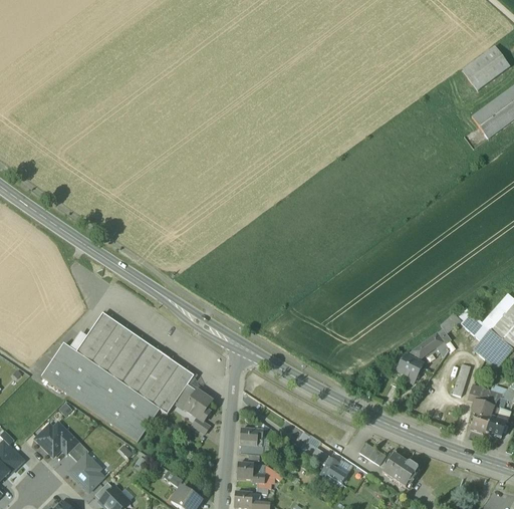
[(495,44),(463,68),(478,88),(510,64),(495,44)]
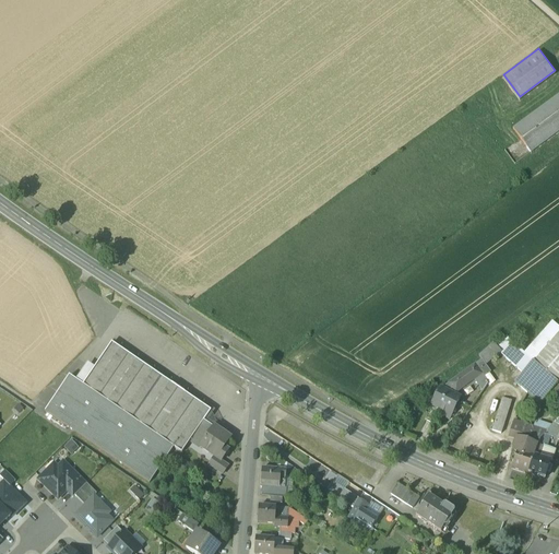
[(558,91),(513,125),(531,149),(558,127),(558,91)]
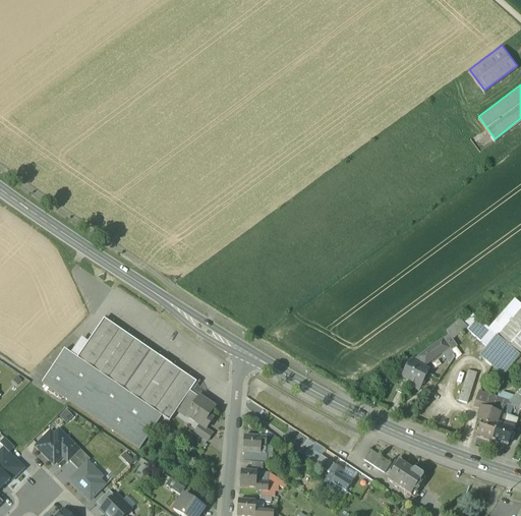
[(520,301),(514,296),(494,320),(495,320),(504,328),(520,306),(520,301)]
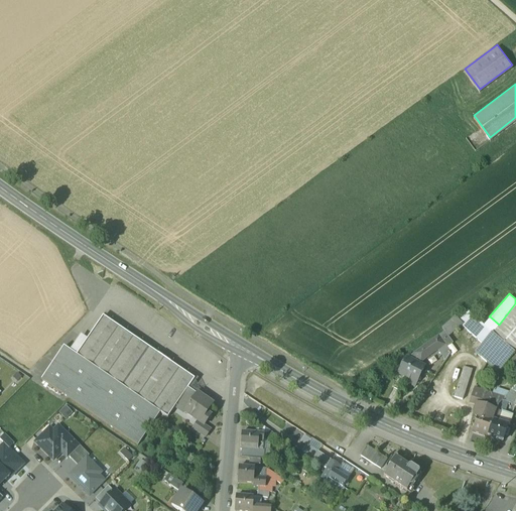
[(515,303),(499,325),(494,330),(515,349),(515,348),(515,303)]
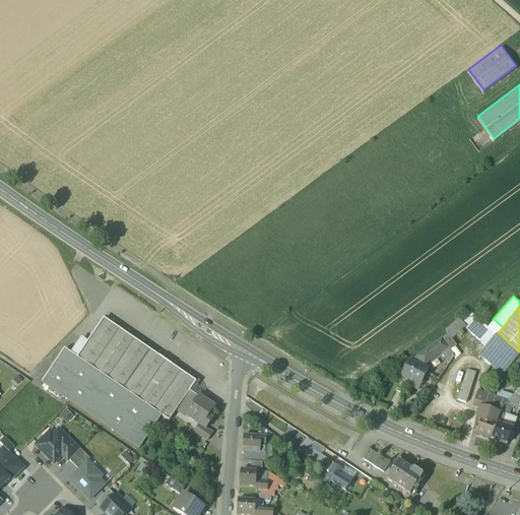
[(489,325),(483,320),(471,311),(462,320),(466,324),(465,325),(485,343),(479,350),(503,371),(512,361),(518,353),(519,351),(498,332),(489,325)]
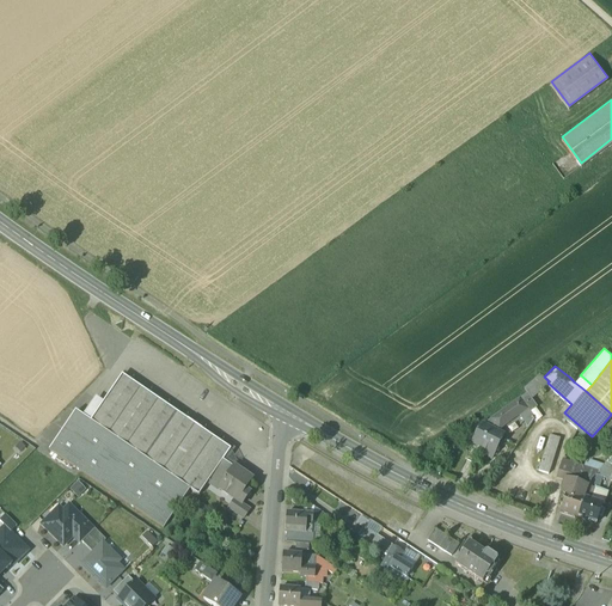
[(231,445),(122,371),(104,397),(91,417),(191,485),(200,491),(209,478),(215,469),(222,457),(231,445)]
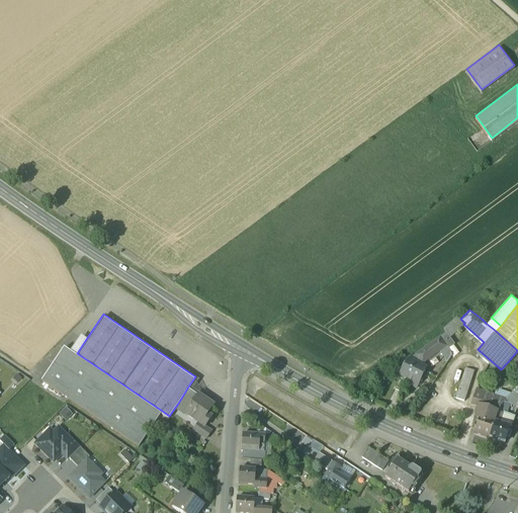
[(456,315),(443,326),(450,334),(463,324),(464,323),(460,319),(456,315)]
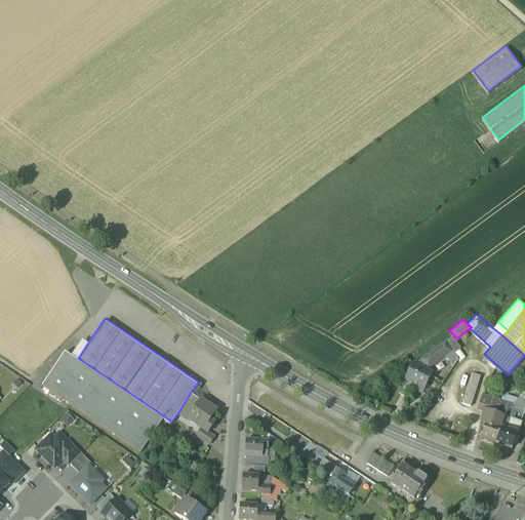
[(508,330),(498,322),(493,328),(502,335),(508,330)]
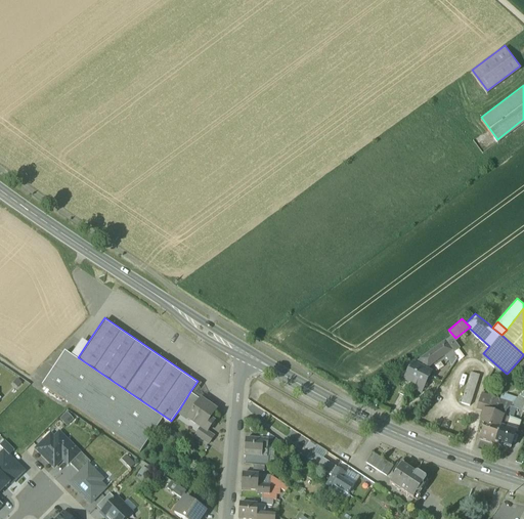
[(451,333),(445,338),(451,347),(453,349),(460,345),(451,333)]
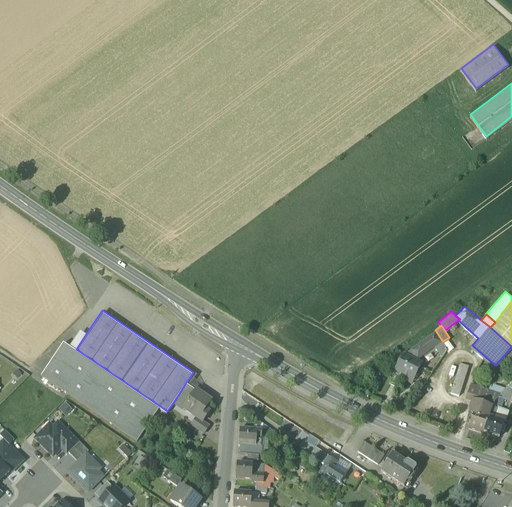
[(80,328),(69,344),(76,349),(87,332),(80,328)]
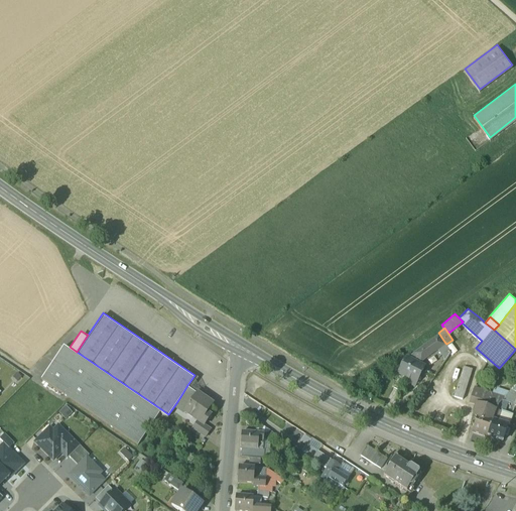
[(438,333),(414,350),(415,351),(409,355),(413,358),(417,355),(420,359),(438,346),(444,342),(438,333)]
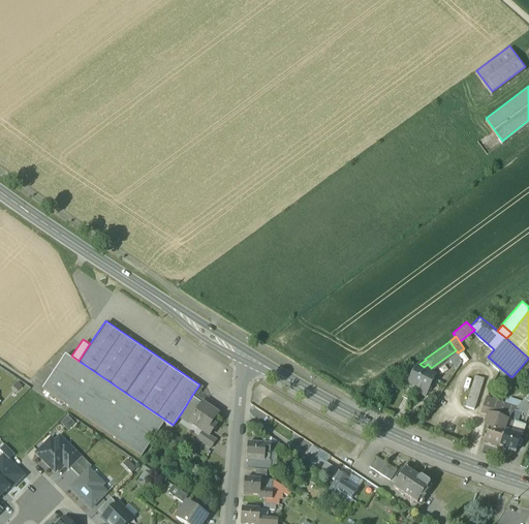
[(458,352),(456,350),(449,355),(458,366),(462,359),(458,352)]
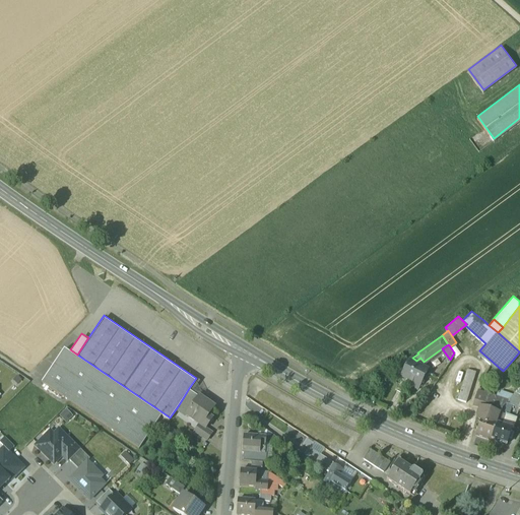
[(70,349),(64,345),(42,379),(139,446),(163,412),(77,355),(70,349)]
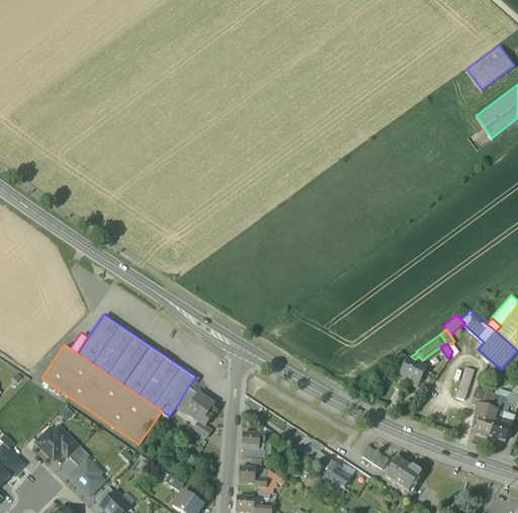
[(411,356),(408,355),(400,371),(400,372),(407,375),(405,378),(406,379),(417,385),(425,367),(414,361),(415,359),(411,356)]
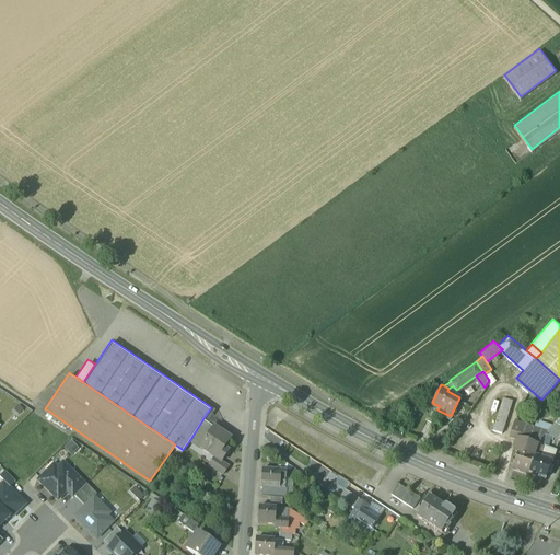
[(513,397),(504,394),(493,426),(502,429),(513,397)]
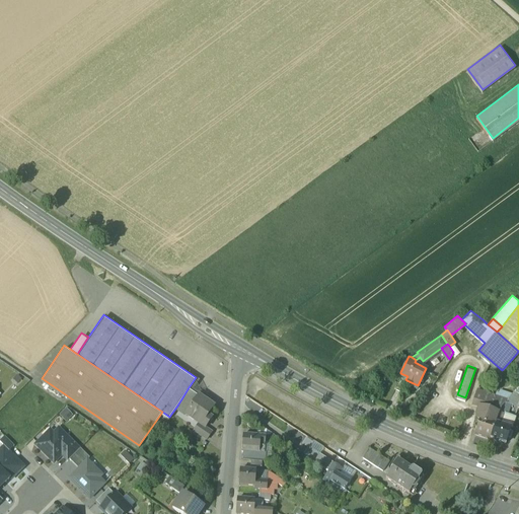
[(400,373),(394,384),(402,388),(406,380),(405,379),(408,376),(400,373)]
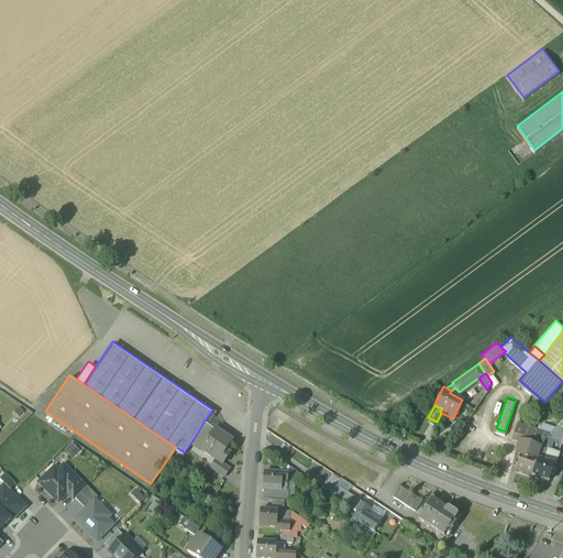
[(526,422),(519,419),(514,434),(520,436),(526,422)]
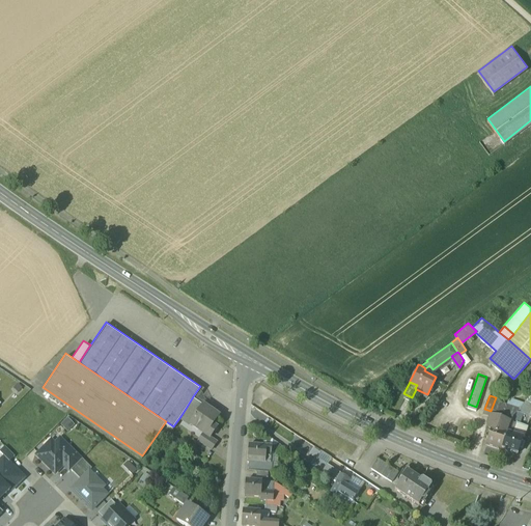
[(202,403),(193,396),(187,407),(195,413),(202,403)]
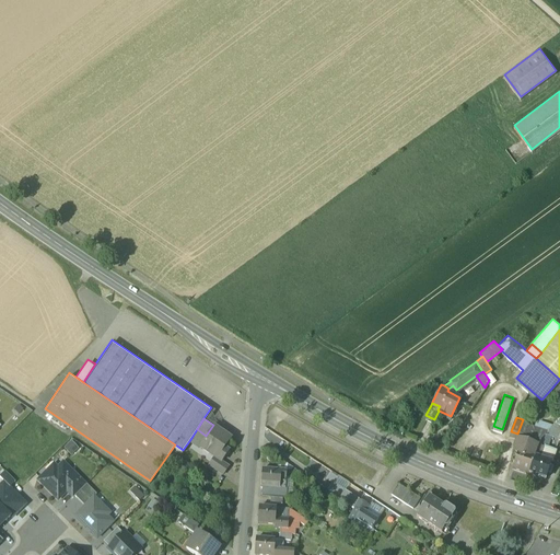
[(548,428),(523,419),(517,434),(533,439),(539,441),(540,436),(546,429),(548,428)]
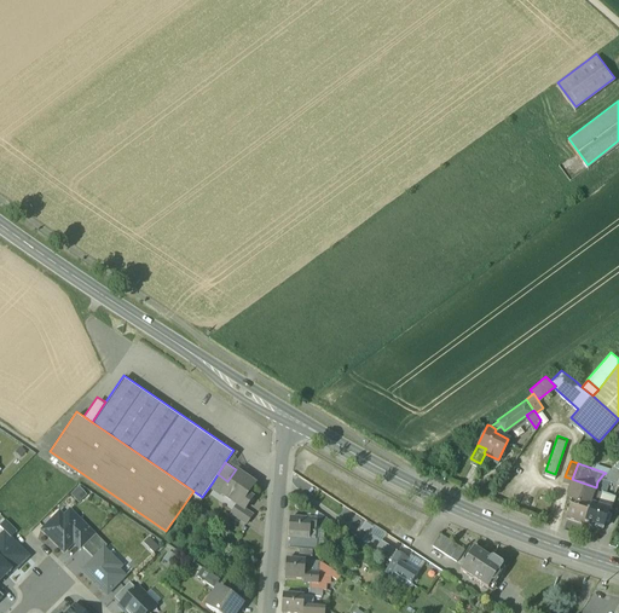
[(237,469),(223,490),(238,501),(244,505),(252,495),(248,491),(254,481),(237,469)]
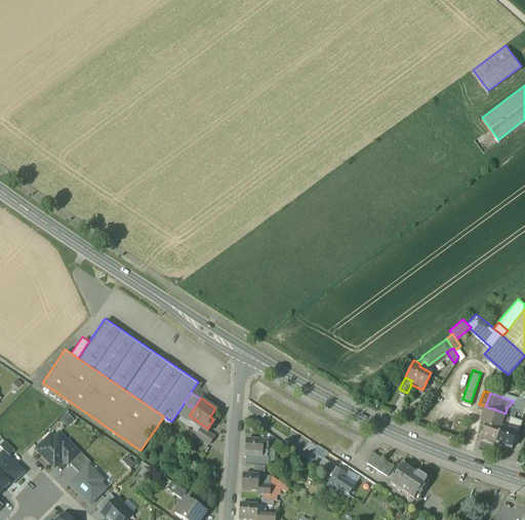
[(193,408),(185,402),(179,410),(188,415),(193,408)]
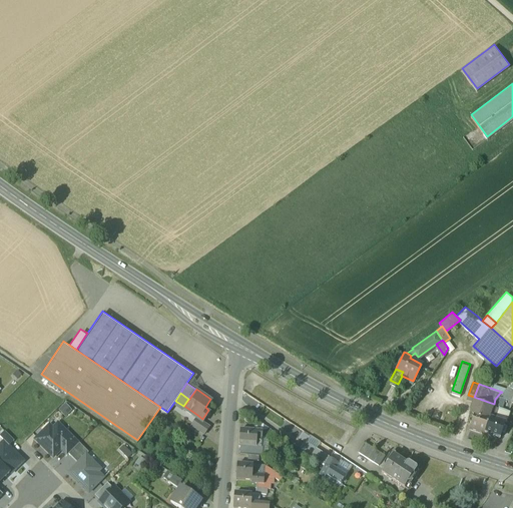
[(512,398),(500,393),(495,399),(494,404),(498,406),(508,409),(512,398)]
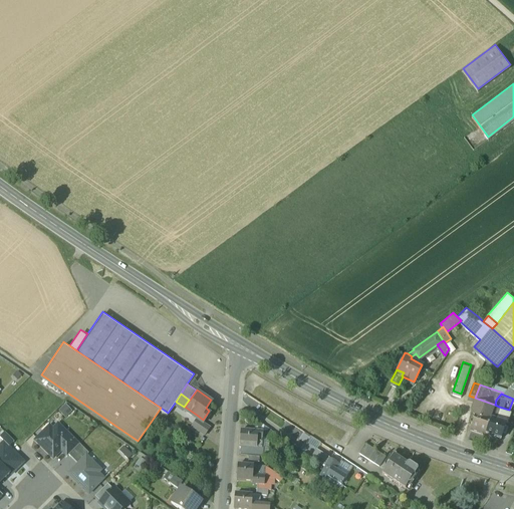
[(261,401),(253,395),(250,399),(258,405),(261,401)]
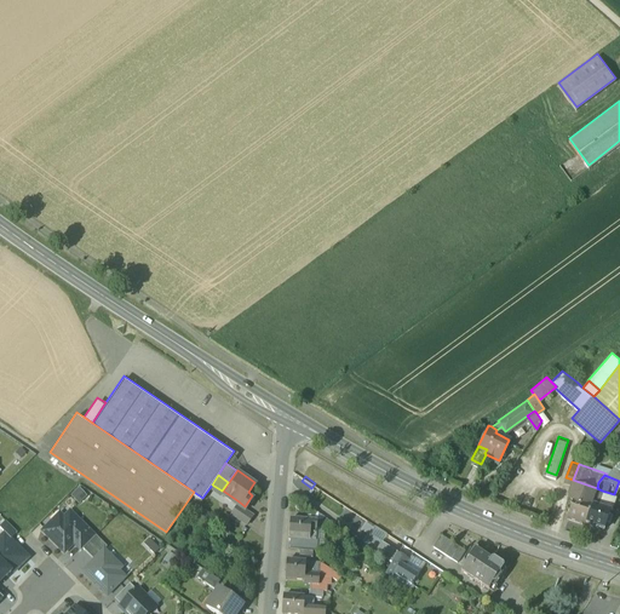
[(590,486),(573,480),(570,489),(572,494),(574,494),(586,498),(590,486)]
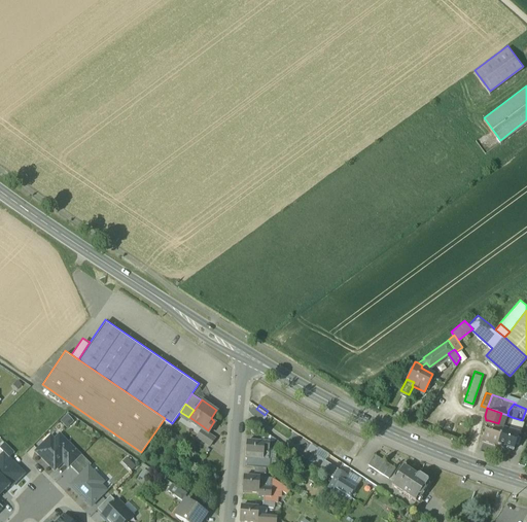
[(68,411),(63,416),(68,422),(74,417),(68,411)]
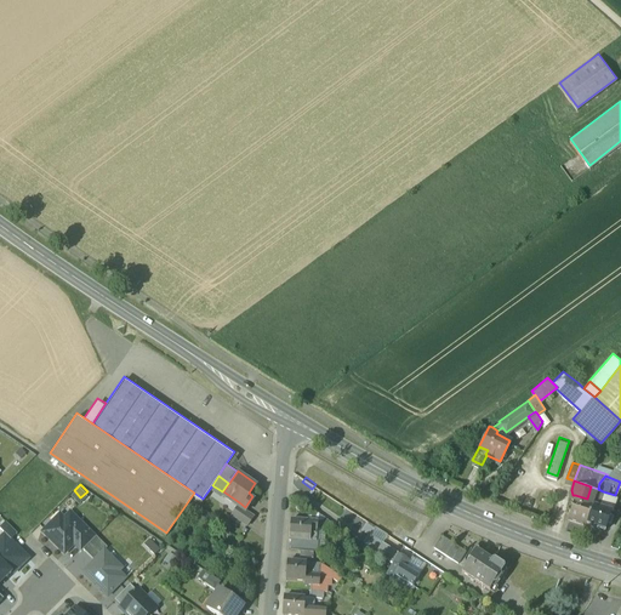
[(598,489),(591,487),(587,499),(593,501),(598,489)]
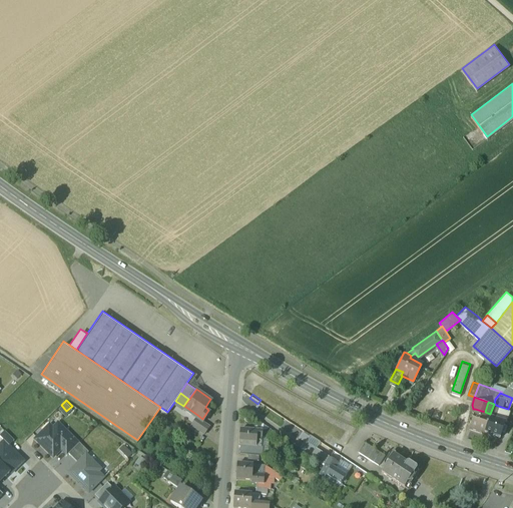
[(498,406),(494,404),(490,414),(495,415),(498,406)]
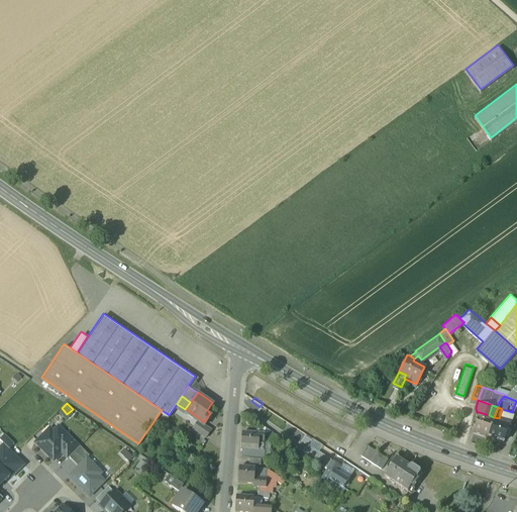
[(489,415),(479,412),(473,428),(488,433),(494,417),(489,415)]
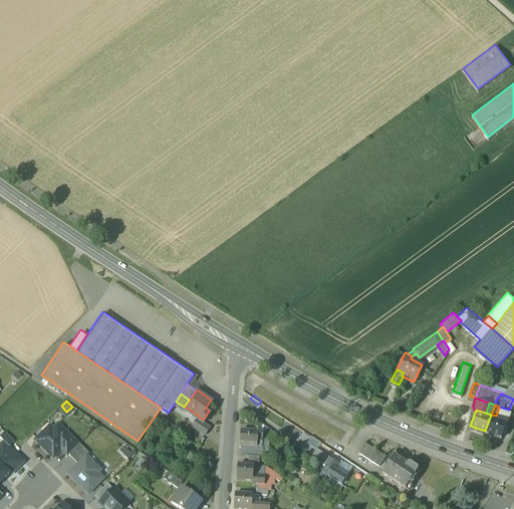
[(496,416),(491,415),(485,431),(500,436),(506,420),(496,416)]
